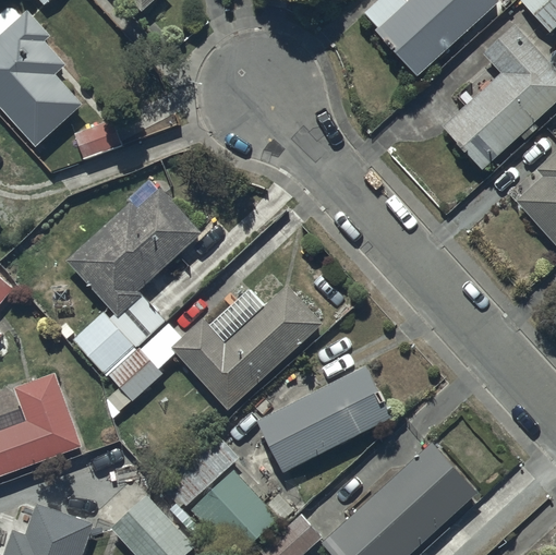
[(132,0),(141,10),(152,0),(132,0)]
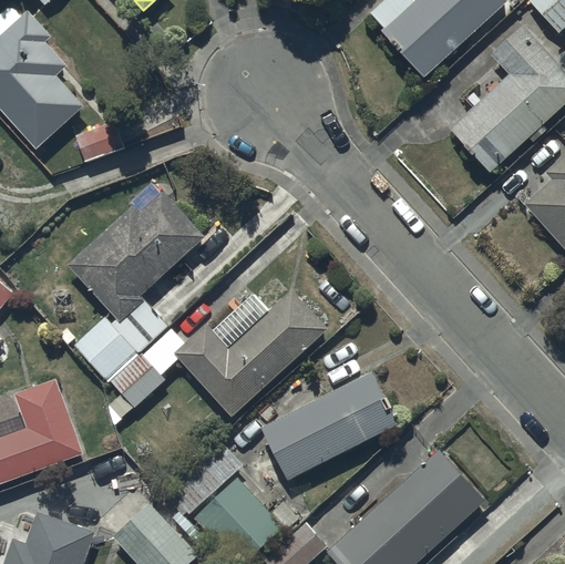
[(504,0),(414,0),(413,1),(412,0),(382,0),(369,12),(383,28),(379,31),(423,78),(504,0)]
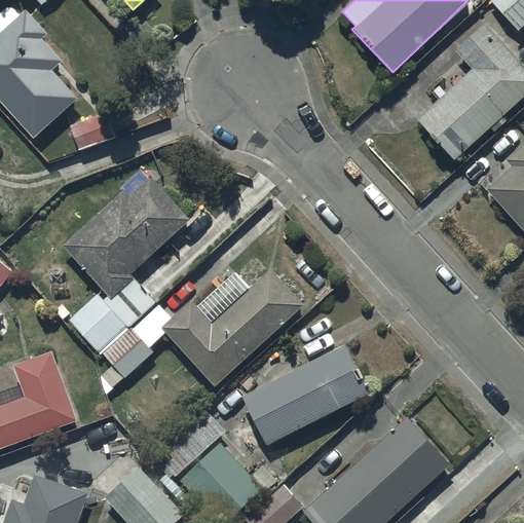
[(523,0),(489,0),(517,30),(523,24),(523,0)]
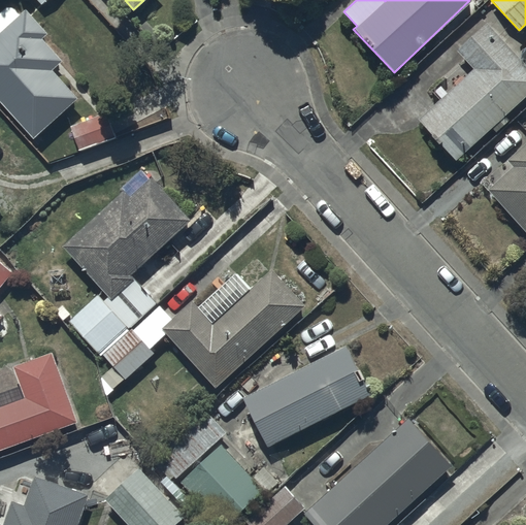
[(0,100),(31,137),(77,97),(54,69),(63,61),(41,35),(46,31),(27,8),(20,14),(12,5),(0,15),(0,100)]
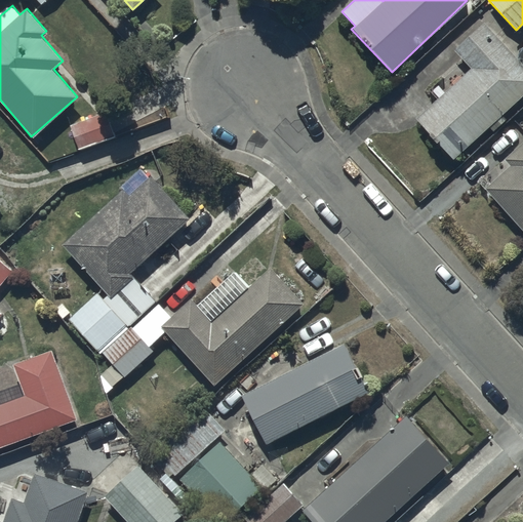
[(522,67),(483,23),(453,49),(470,68),(414,117),(451,158),(486,127),(491,132),(505,120),(499,114),(522,92),(522,67)]
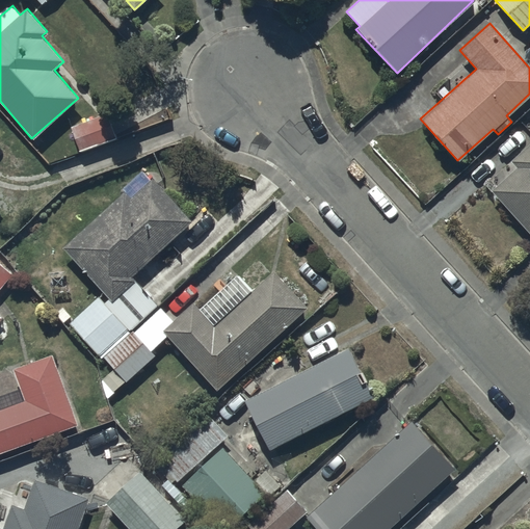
[(108,114),(78,126),(86,149),(116,137),(108,114)]
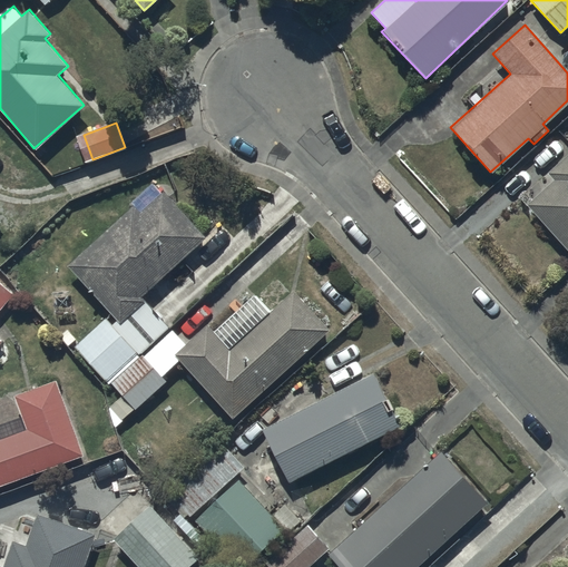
[(551,182),(526,204),(567,251),(567,152),(545,174),(551,182)]
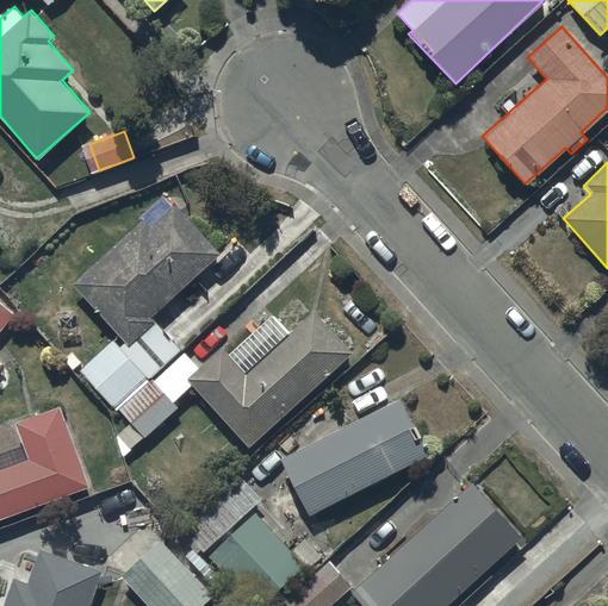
[(143,219),(73,283),(126,342),(121,348),(113,339),(80,370),(115,408),(179,348),(150,317),(219,251),(175,205),(152,227),(143,219)]
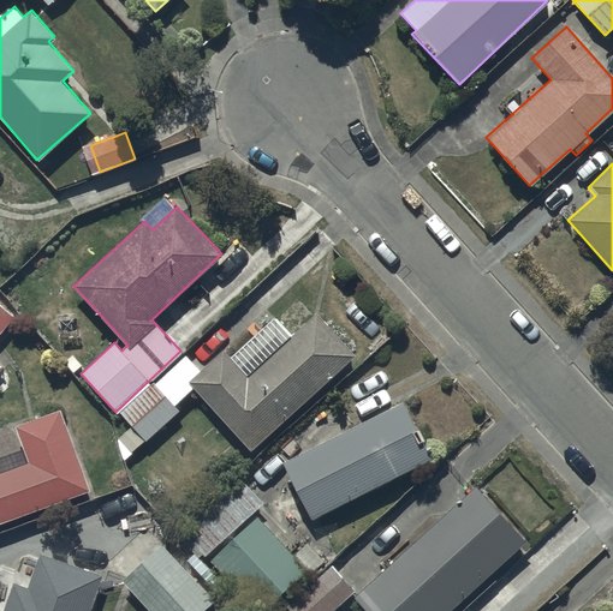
[(0,377),(5,372),(0,367),(0,333),(15,317),(0,304),(0,377)]
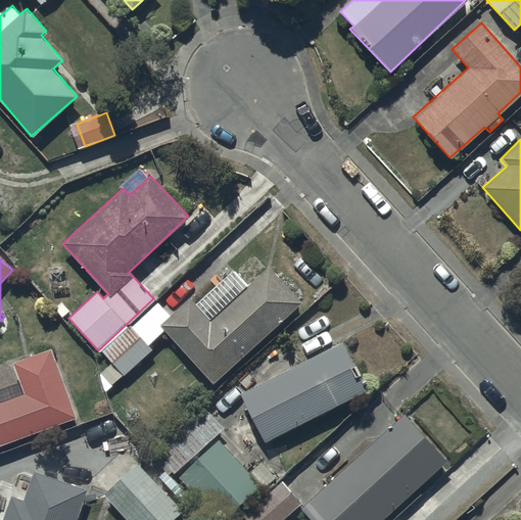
[(130,327),(103,352),(112,363),(99,376),(105,392),(123,377),(124,378),(154,349),(150,345),(164,332),(214,383),(300,302),(268,267),(209,322),(188,298),(170,316),(158,303),(131,329),(130,327)]
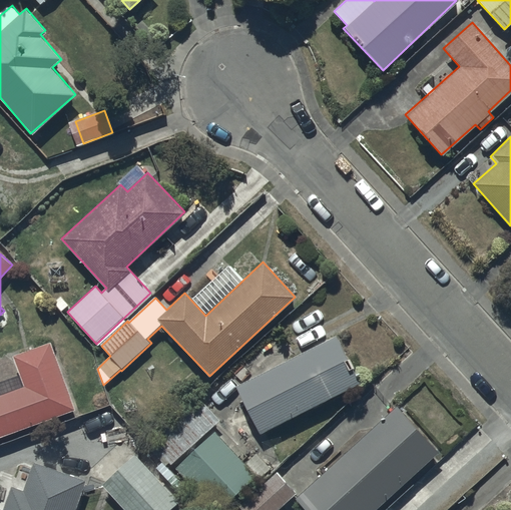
[(337,336),(236,387),(261,433),(361,382),(337,336)]
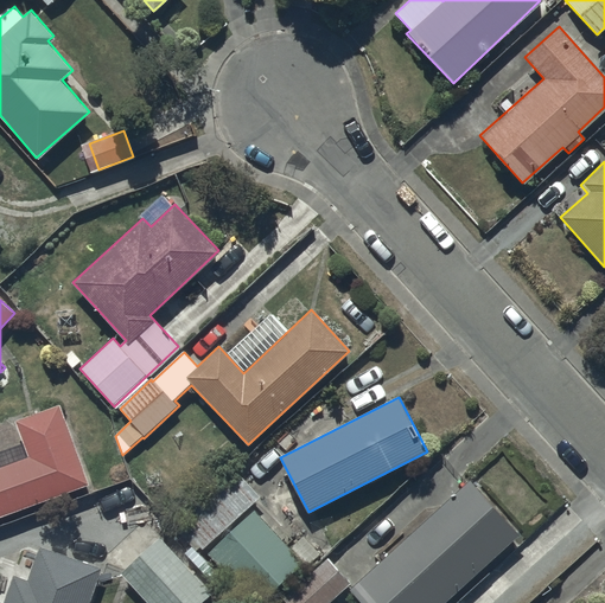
[(0,515),(90,485),(61,405),(14,421),(23,443),(0,450),(0,515)]
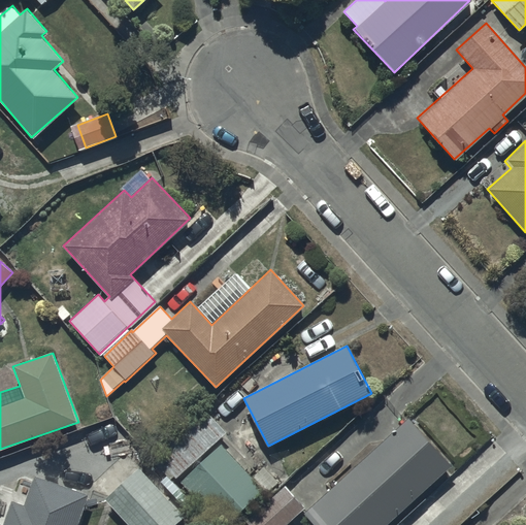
[(226,433),(205,411),(157,455),(177,477),(226,433)]
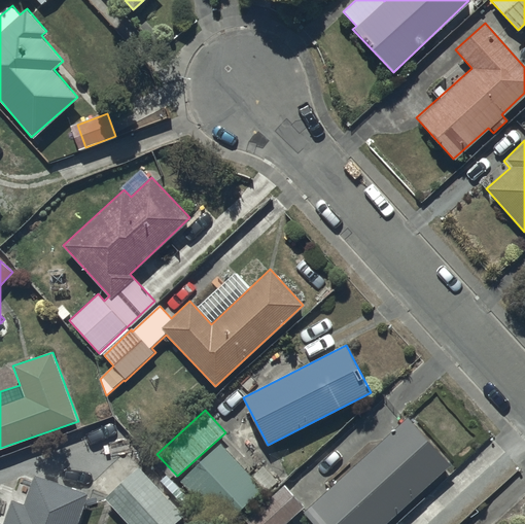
[(409,418),(305,512),(315,523),(385,523),(451,464),(409,418)]
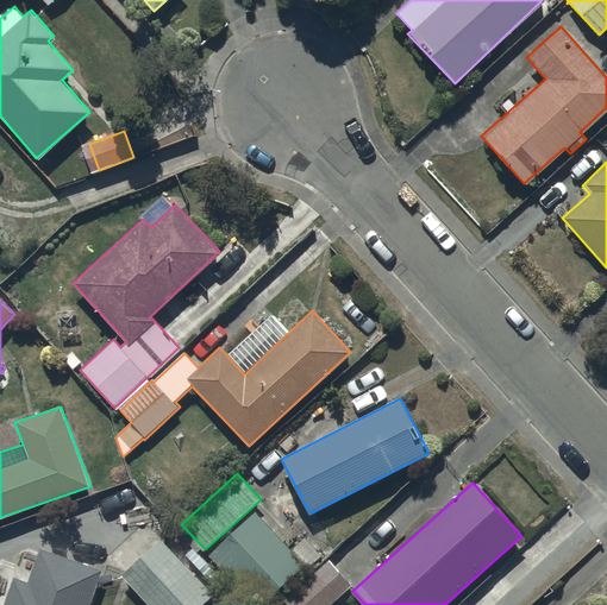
[(255,514),(210,555),(254,604),(261,604),(305,565),(308,568),(321,555),(305,537),(289,552),(255,514)]
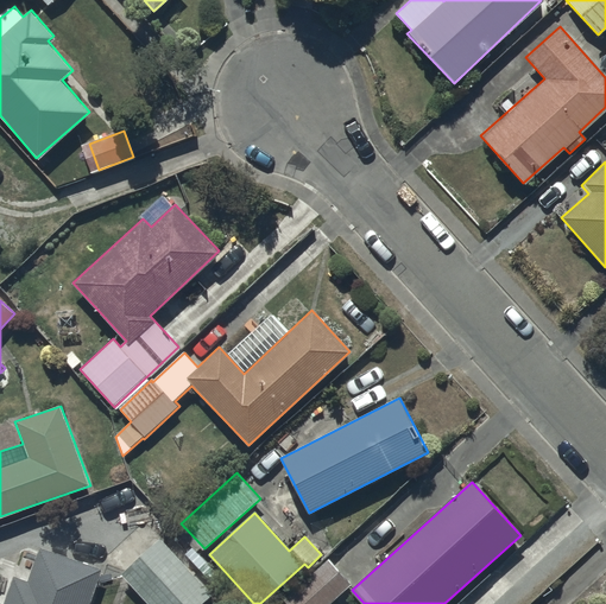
[(158,539),(121,572),(151,603),(201,603),(210,595),(158,539)]
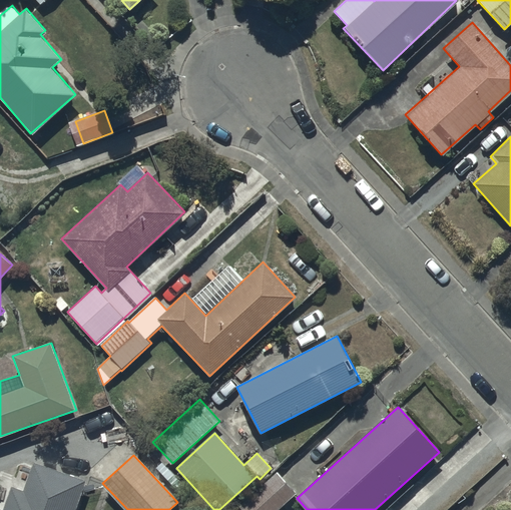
[(75,509),(86,480),(34,462),(24,490),(11,486),(3,509),(0,509),(75,509)]
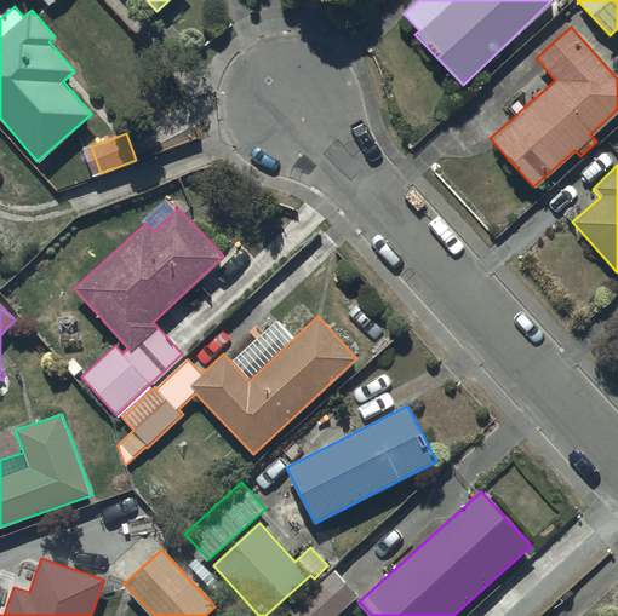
[(335,571),(287,612),(290,615),(335,615),(356,597),(335,571)]
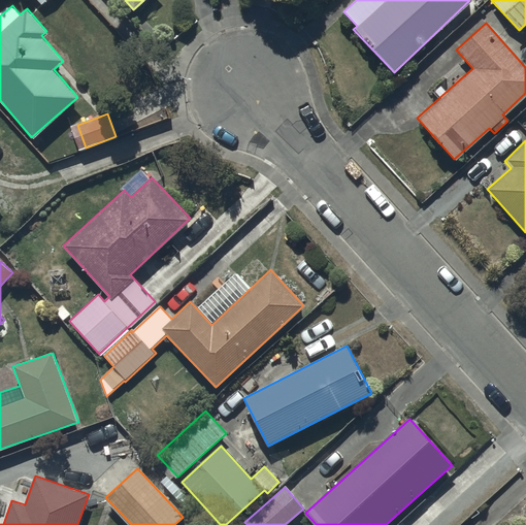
All buildings are outlined.
